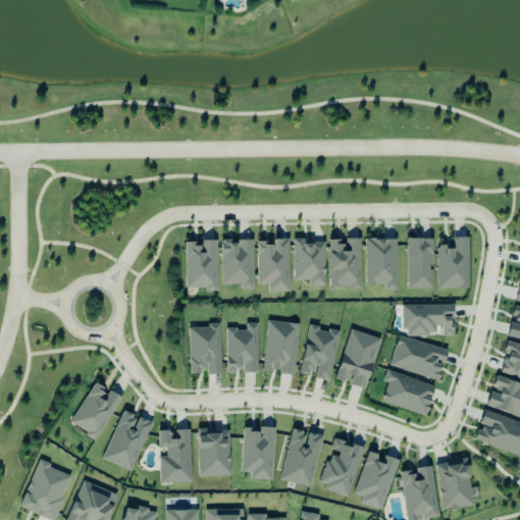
[(469,236),(454,236),(454,245),(437,245),(438,288),(469,287),(469,236)]
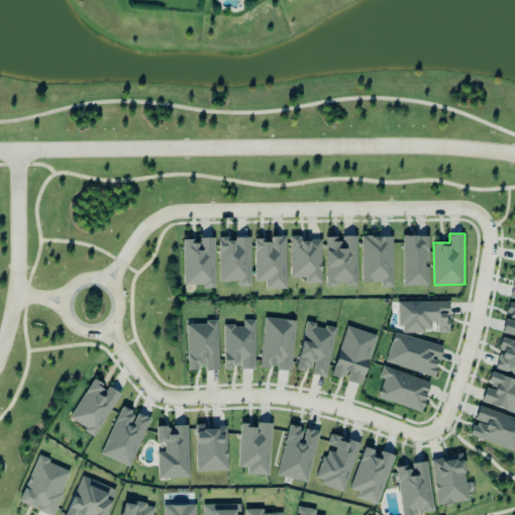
[(322,282),(322,238),(302,238),(302,234),(291,235),(291,277),(306,277),(306,283),(322,282)]
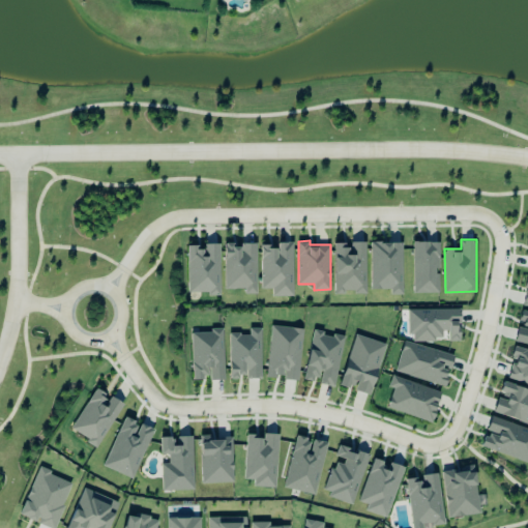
[(439,240),(413,241),(414,292),(440,292),(440,272),(439,272),(439,240)]
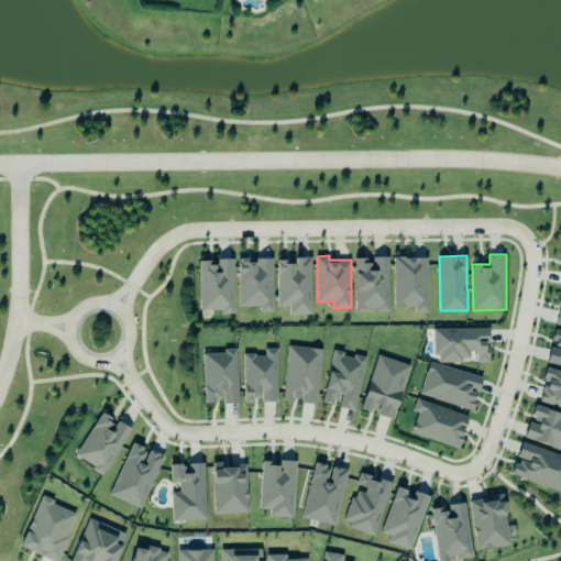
[(312,314),(311,256),(296,256),(296,260),(277,260),(278,306),(289,305),(290,314),(312,314)]
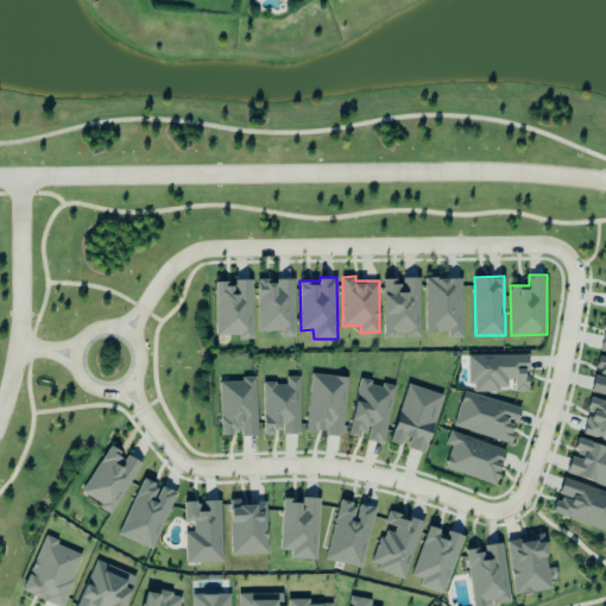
[(421,334),(421,277),(401,277),(384,278),(385,336),(396,336),(396,334),(421,334)]
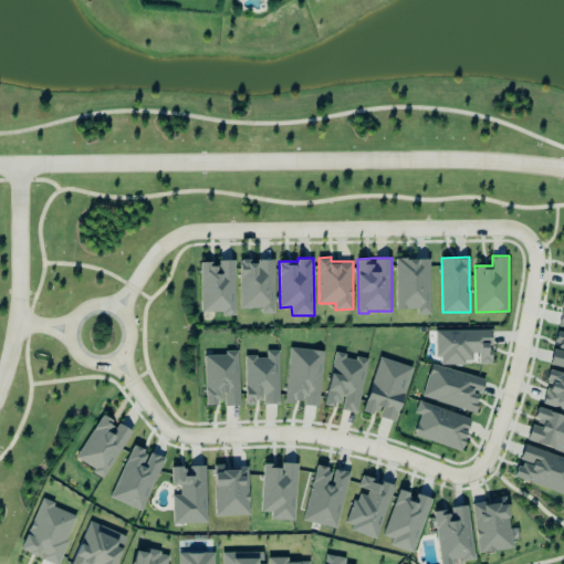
[(430,258),(396,258),(397,307),(417,307),(417,313),(431,313),(430,258)]
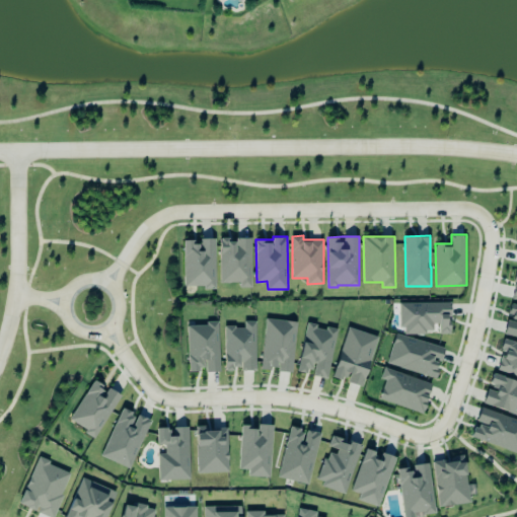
[(185,239),(183,286),(216,287),(216,237),(199,237),(199,239),(185,239)]
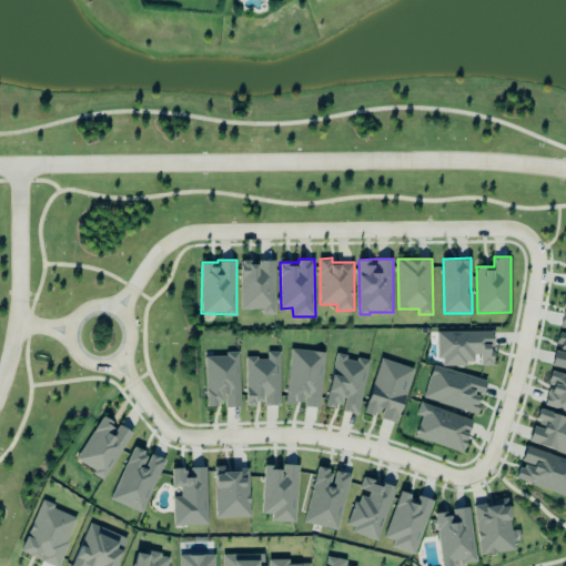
[(242,309),(263,307),(263,314),(276,313),(275,260),(241,260),(242,309)]
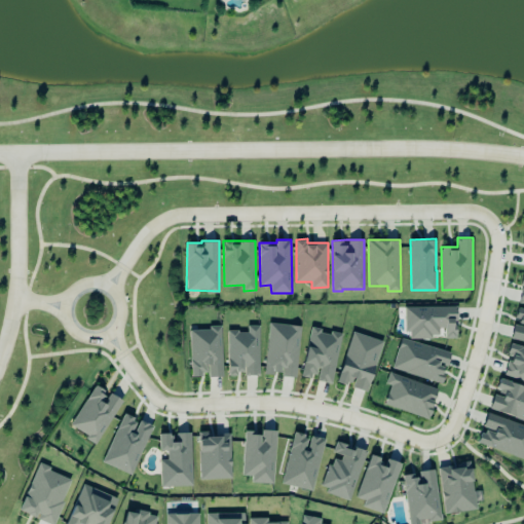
[(407,305),(407,338),(432,338),(432,331),(445,331),(445,337),(455,337),(455,315),(457,315),(457,305),(407,305)]
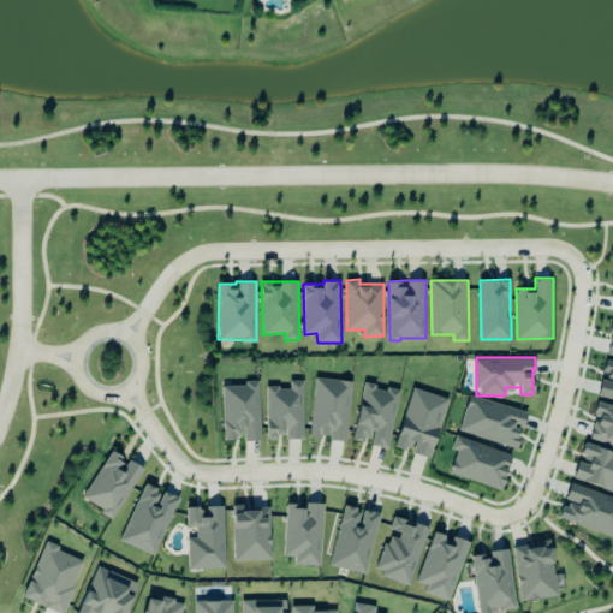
[(612,361),(608,359),(603,378),(602,378),(599,396),(612,399),(612,361)]
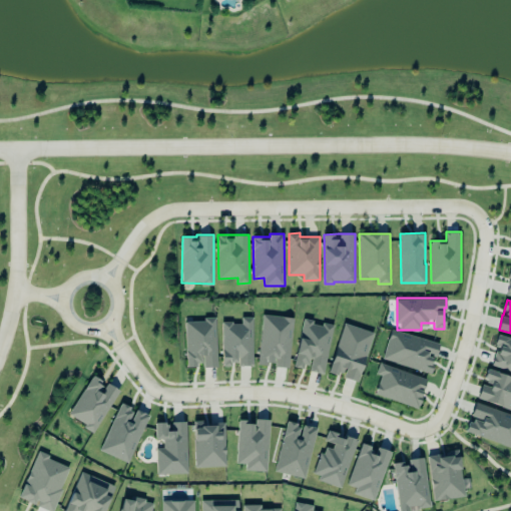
[(293,317),(263,315),(260,362),(276,363),(276,366),(290,367),(293,317)]
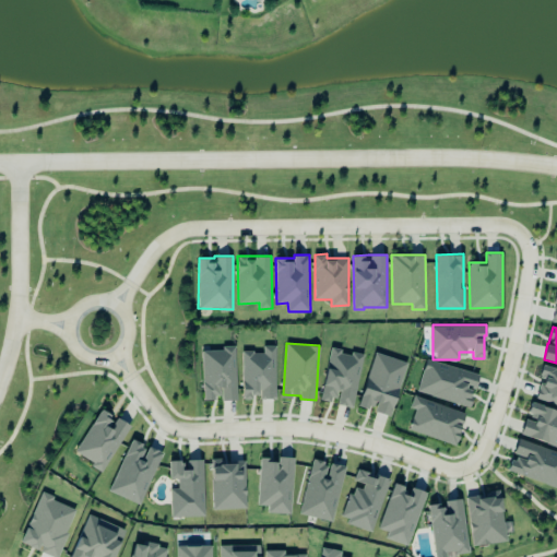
[(276,396),(275,345),(263,345),(263,351),(241,352),(243,399),(252,399),(252,396),(276,396)]
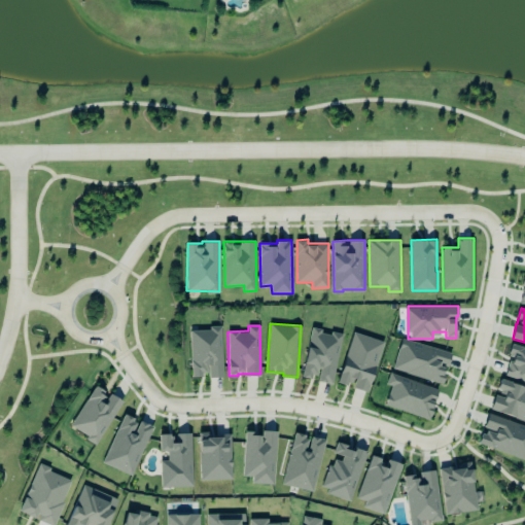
[(343,334),(321,330),(322,328),(312,326),(303,375),(318,378),(318,380),(334,383),(343,334)]
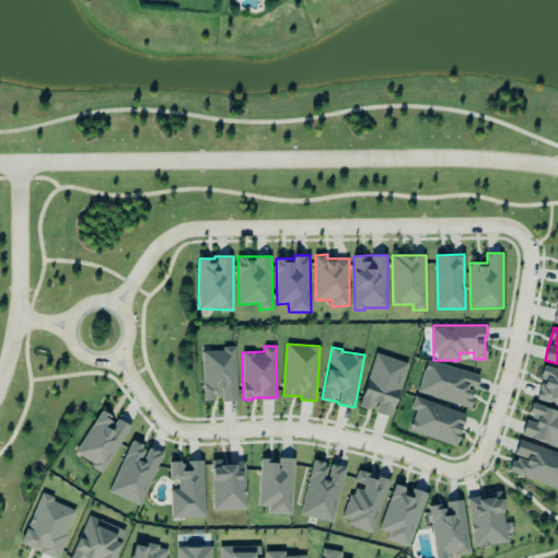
[(237,399),(236,348),(202,349),(204,400),(220,399),(220,400),(237,399)]
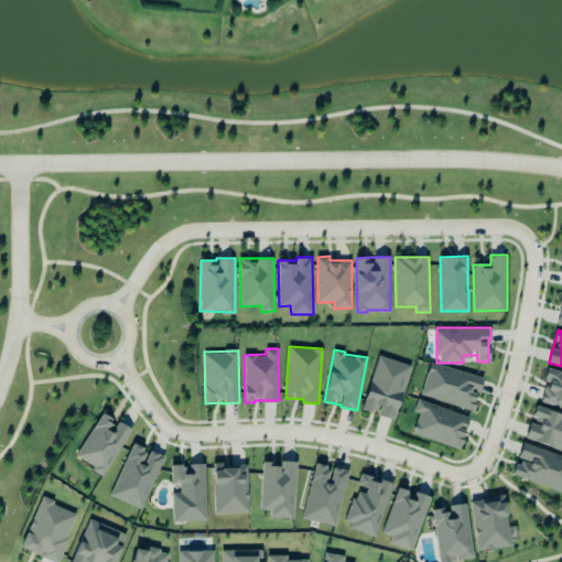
[(411,365),(379,355),(361,409),(376,413),(395,419),(411,365)]
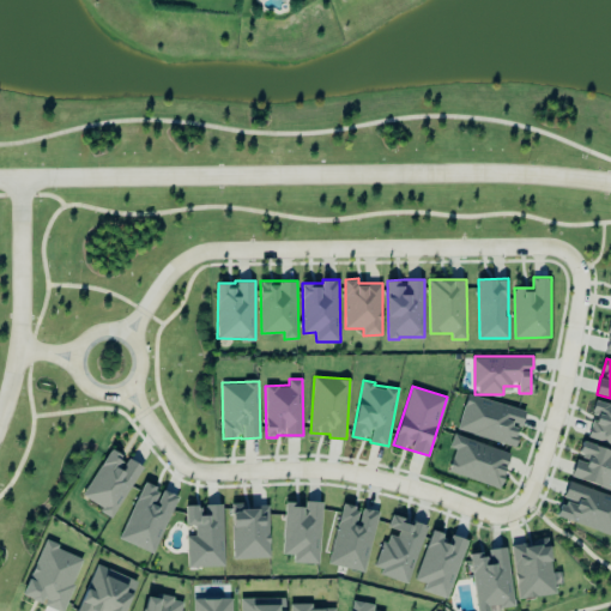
[(458,429),(515,446),(525,410),(469,393),(458,429)]
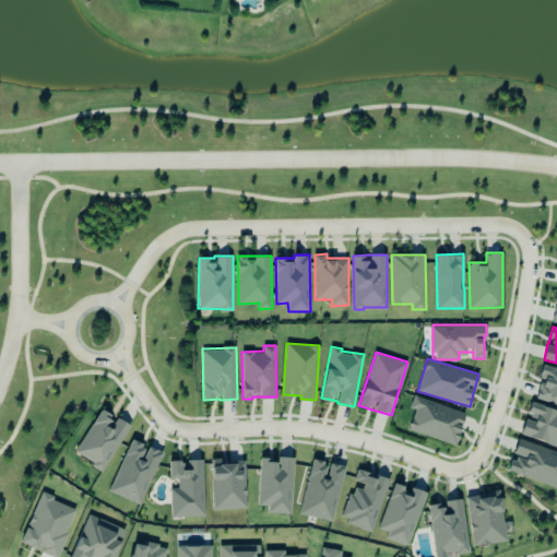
[(556,367),(543,364),(540,377),(542,378),(536,399),(556,404),(556,367)]
